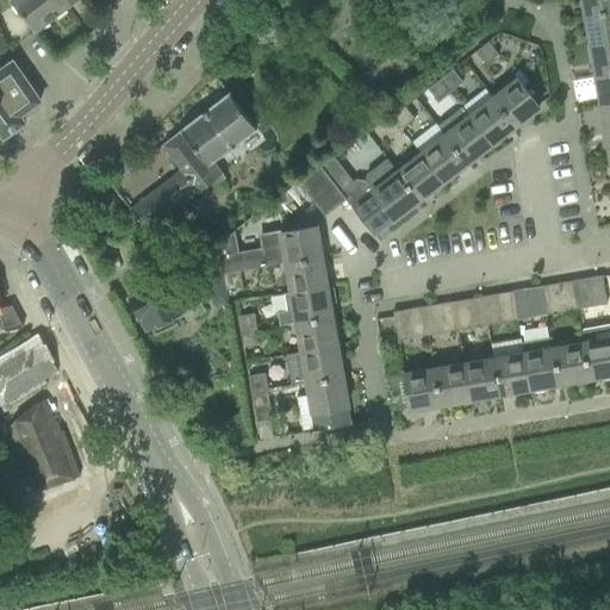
[(64,10),(56,0),(11,0),(36,32),(64,10)]
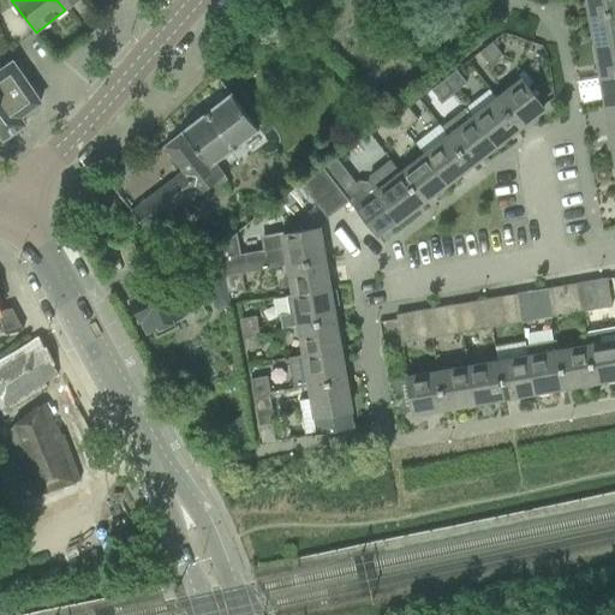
[(57,0),(65,10),(77,0),(57,0)]
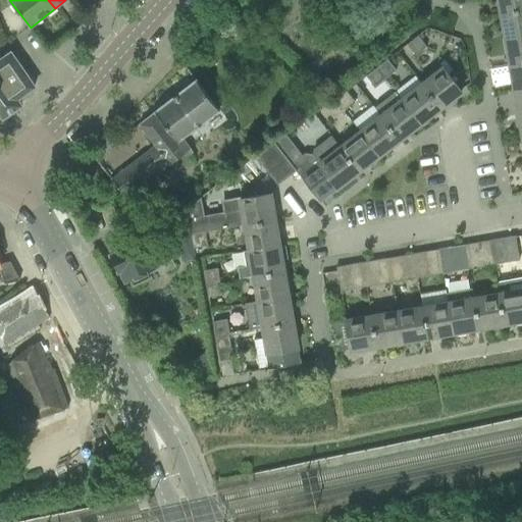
[(521,0),(497,0),(500,14),(521,9),(521,0)]
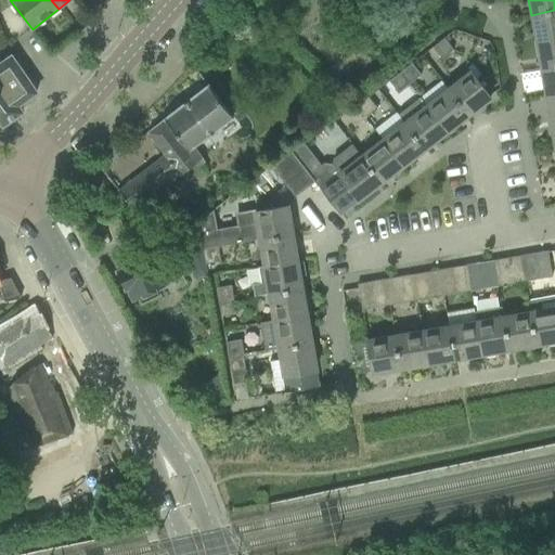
[(554,10),(531,15),(536,41),(554,38),(554,10)]
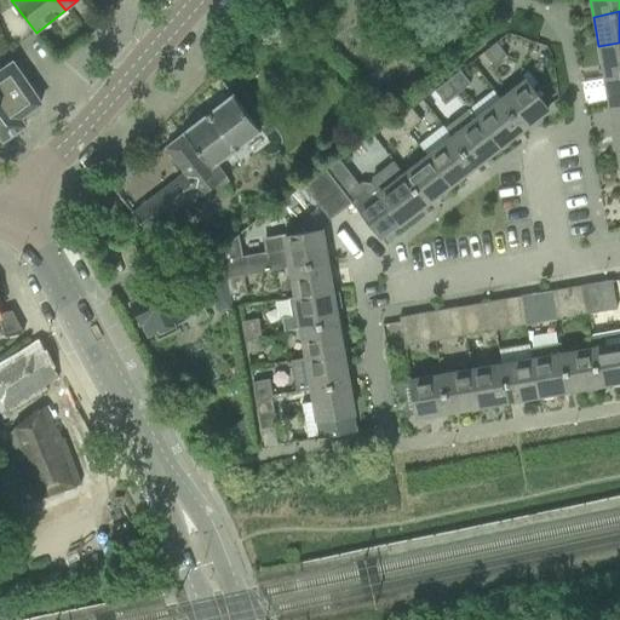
[(495,42),(482,52),(493,65),(505,56),(495,42)]
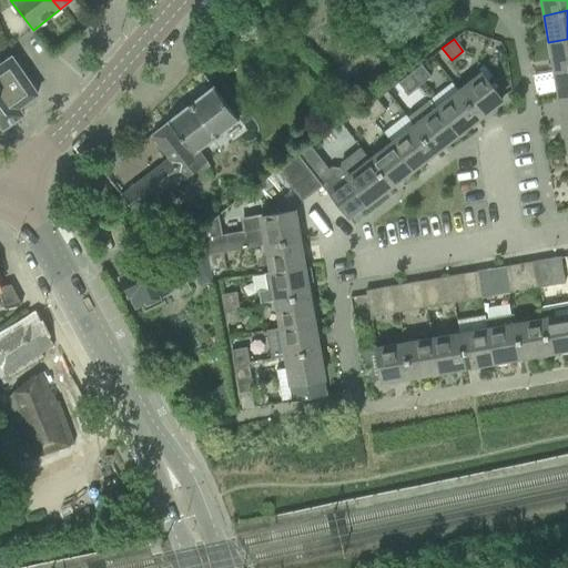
[(567,39),(548,42),(554,70),(567,68),(567,39)]
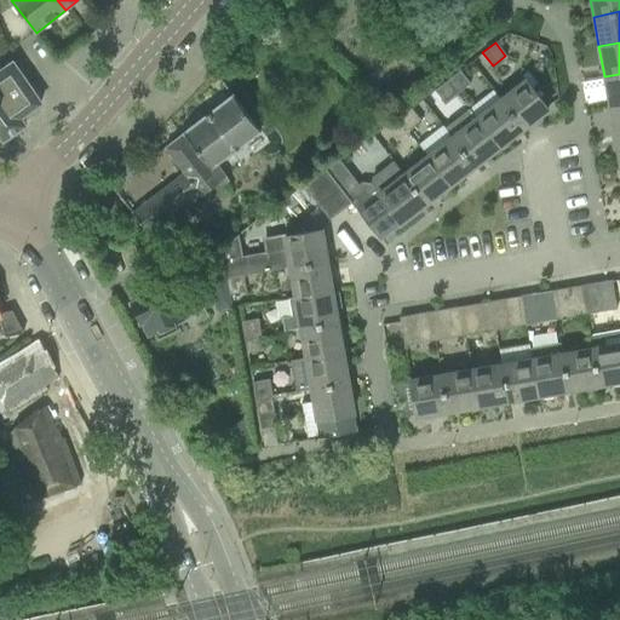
[(0,136),(4,141),(26,126),(21,118),(41,103),(30,89),(27,84),(13,63),(0,72),(0,136)]
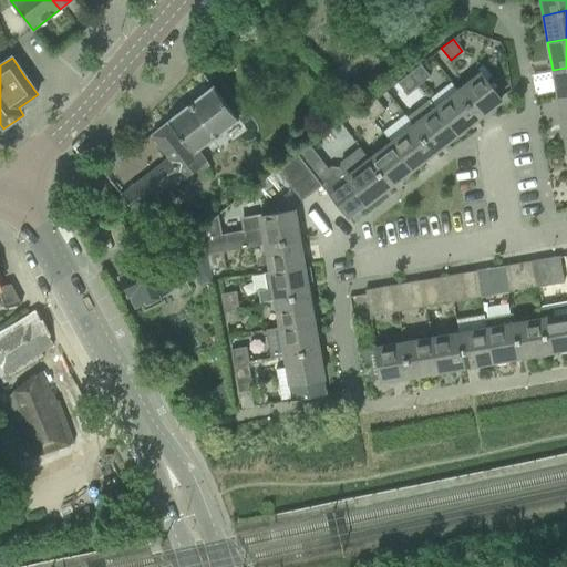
[(421,64),(410,73),(419,85),(430,76),(421,64)]
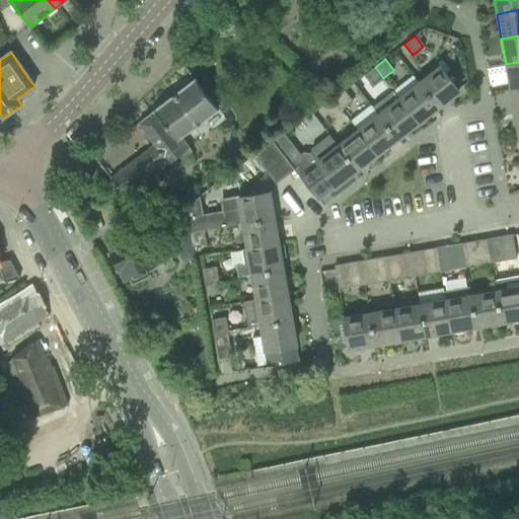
[(441,60),(437,63),(440,67),(442,70),(446,67),(441,60)]
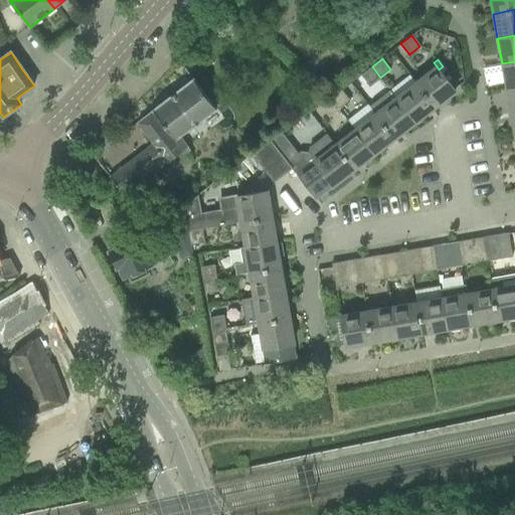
[(514,61),(502,63),(506,89),(514,87),(514,61)]
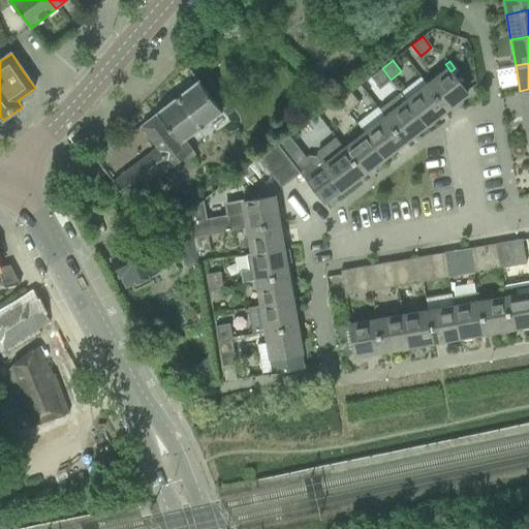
[(382,68),(371,76),(380,88),(391,80),(382,68)]
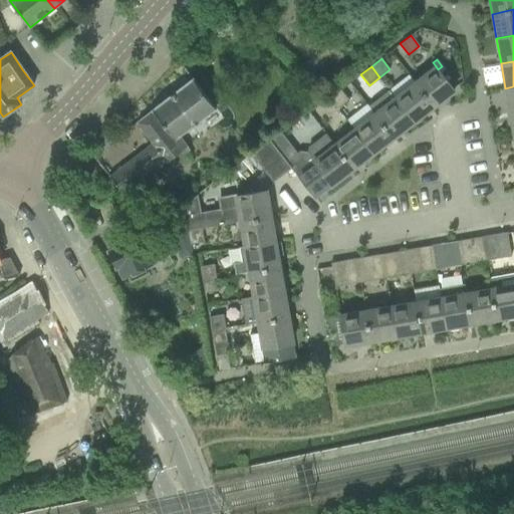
[(436,66),(416,82),(434,106),(455,91),(438,69),(436,66)]
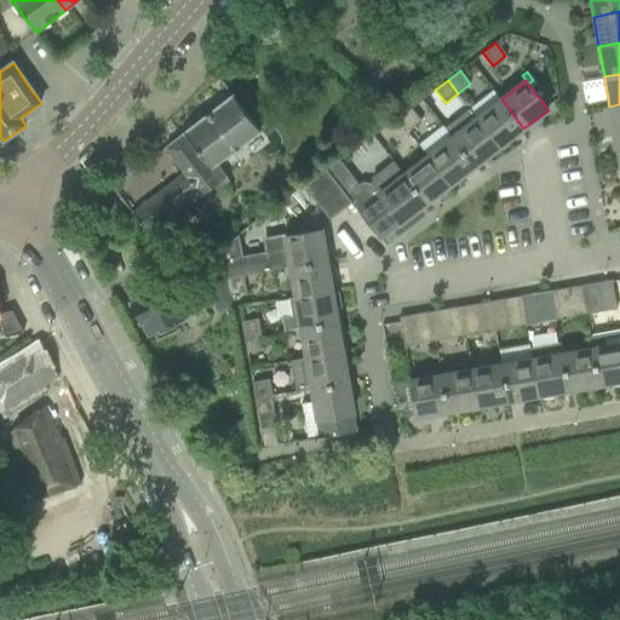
[(184,173),(132,213),(147,231),(166,217),(181,205),(182,205),(197,191),(201,196),(227,176),(218,165),(260,131),(246,114),(231,95),(164,148),(184,173)]
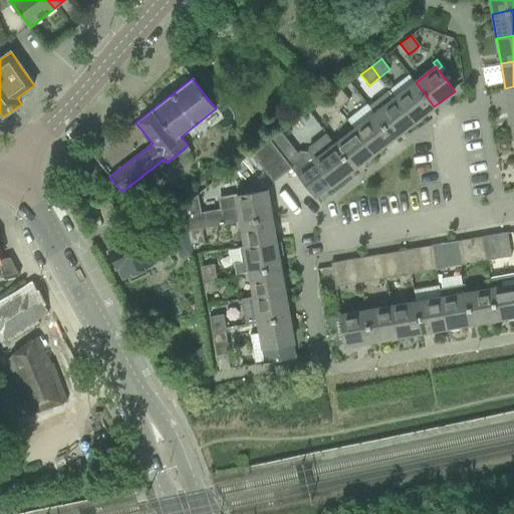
[(416,82),(396,97),(414,122),(434,106),(416,82)]
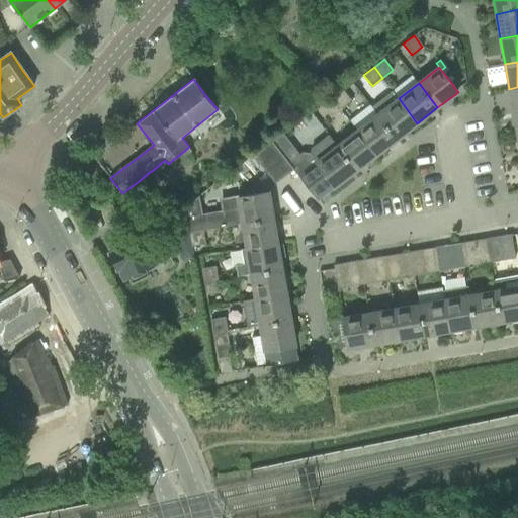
[(517,87),(509,89),(514,114),(517,113),(517,87)]
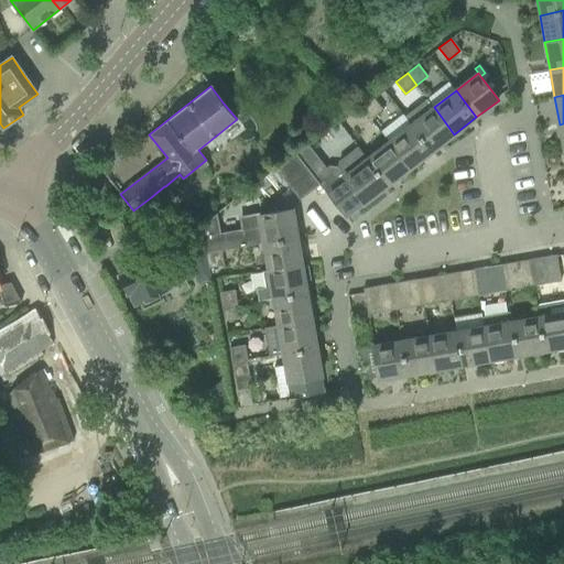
[(403,115),(411,125),(432,151),(454,134),(434,107),(426,97),(403,115)]
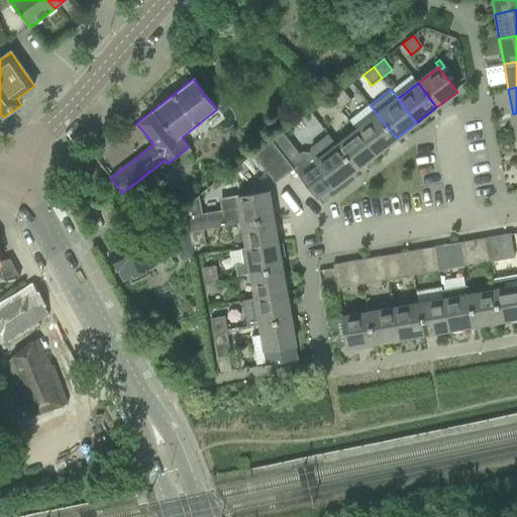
[(342,91),(332,98),(341,109),(350,102),(342,91)]
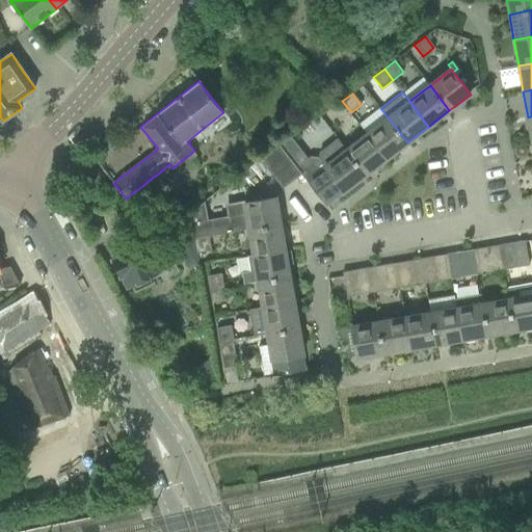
[(342,101),(330,110),(339,122),(351,112),(342,101)]
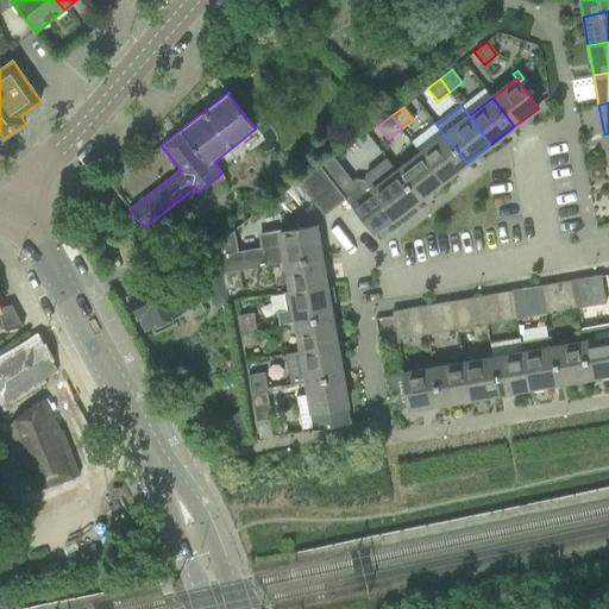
[(444,135),(420,152),(443,182),(466,163),(444,135)]
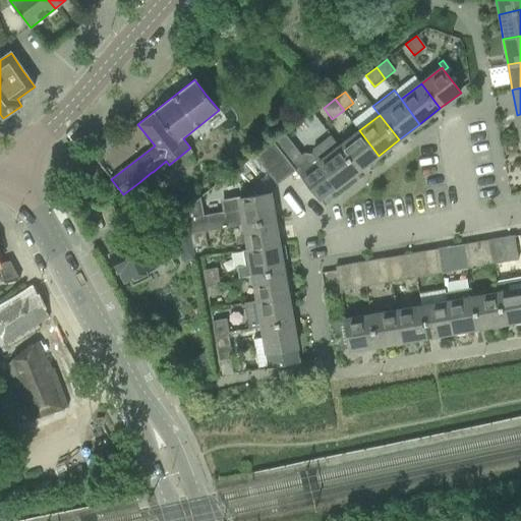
[(359,130),(339,147),(358,171),(379,156),(359,130)]
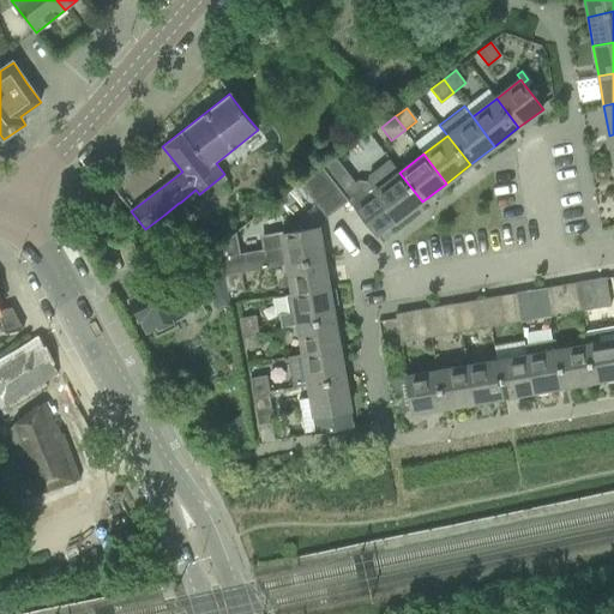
[(323,167),(300,184),(326,216),(348,199),(343,192),(323,167)]
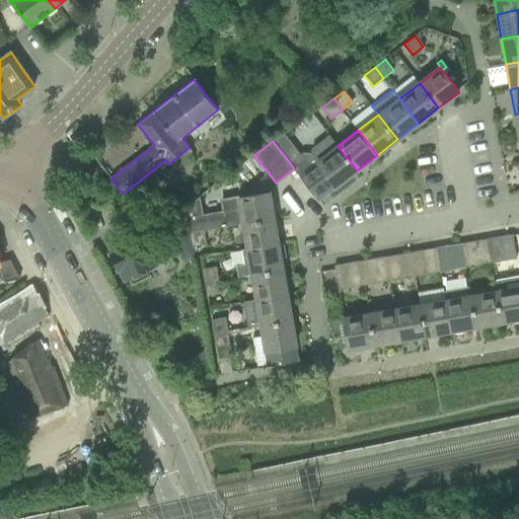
[(303,152),(290,162),(294,168),(315,196),(324,189),(326,192),(336,186),(336,187),(357,170),(338,146),(317,161),(312,155),(303,152)]
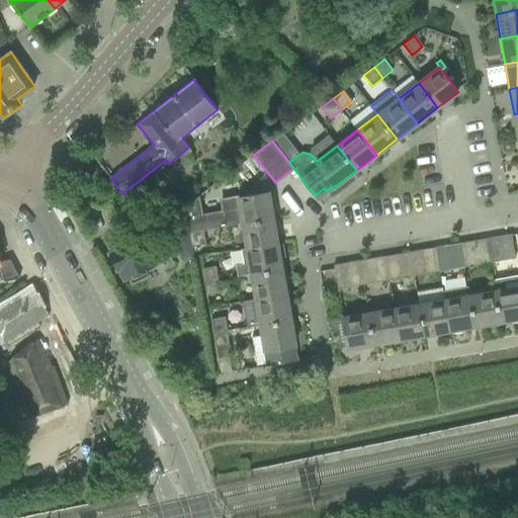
[(197,196),(181,209),(186,219),(189,233),(202,230),(242,224),(273,218),(271,207),(275,207),(273,194),(269,195),(268,192),(238,197),(237,197),(236,197),(221,200),(223,211),(201,216),(197,196)]
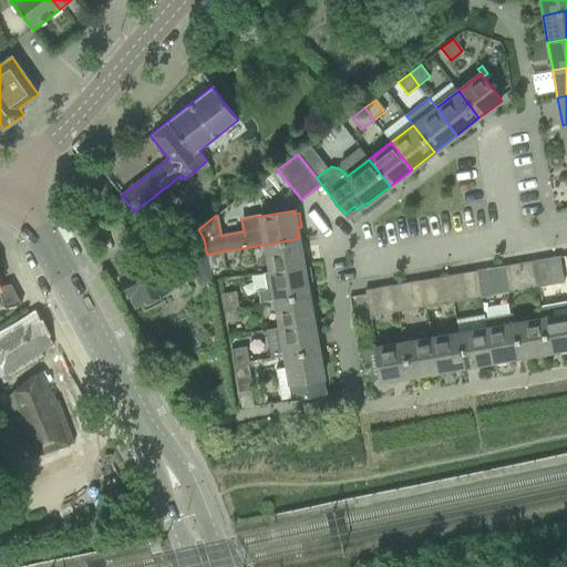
[(265,245),(269,272),(303,266),(299,238),(265,245)]
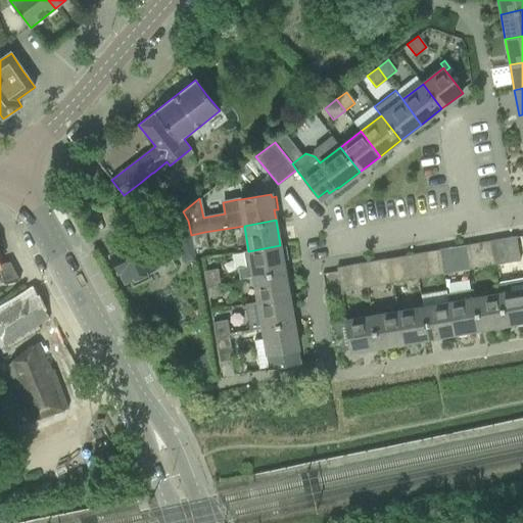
[(204,232),(191,235),(193,248),(206,246),(204,232)]
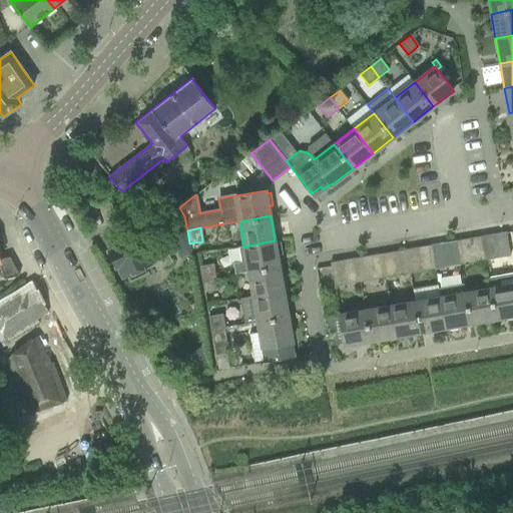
[(125,239),(107,248),(115,266),(117,265),(122,277),(127,274),(130,280),(146,272),(144,268),(154,263),(156,267),(169,261),(167,254),(163,247),(151,254),(148,248),(149,247),(141,231),(125,239)]
